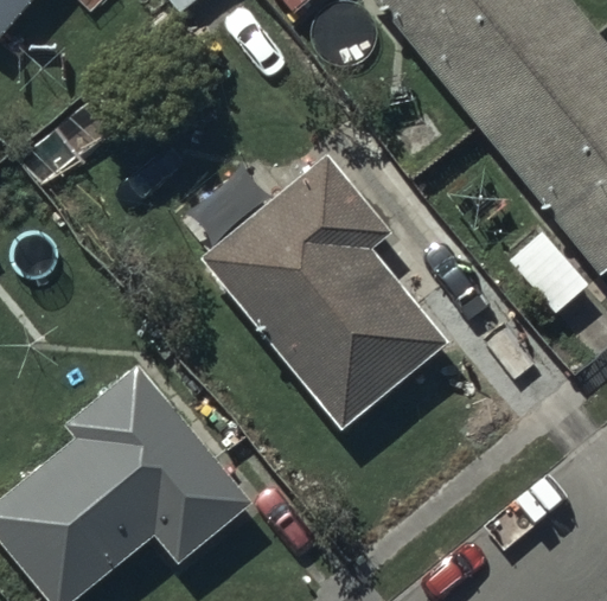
[(0,0),(0,36),(31,0),(0,0)]
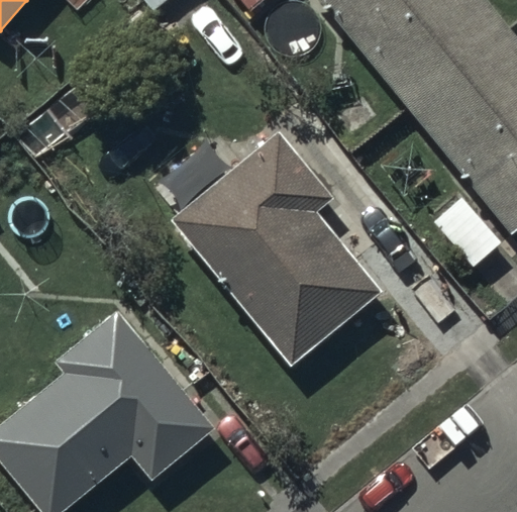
[(238,0),(248,11),(262,0),(238,0)]
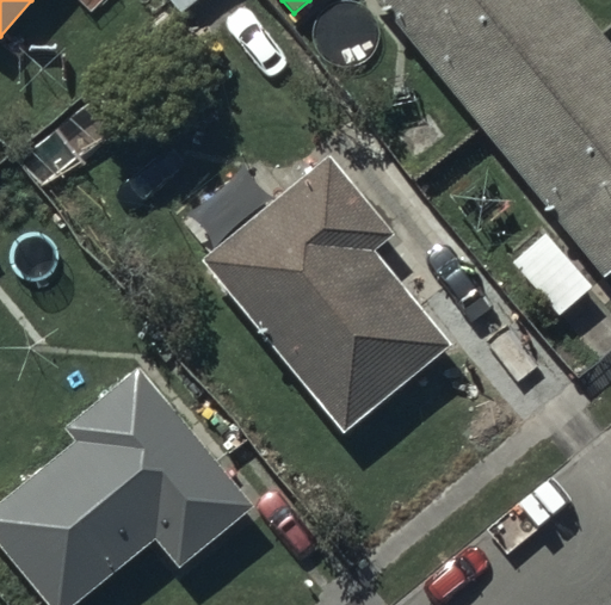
[(610,43),(575,0),(377,0),(604,279),(610,273),(610,43)]
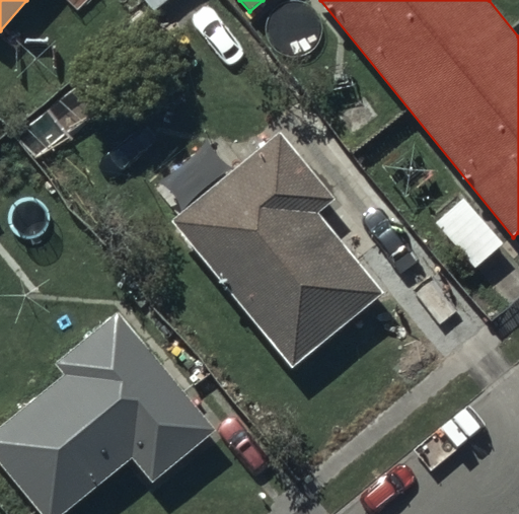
[(283,133),(170,222),(292,368),(380,294),(319,217),(339,202),(283,133)]
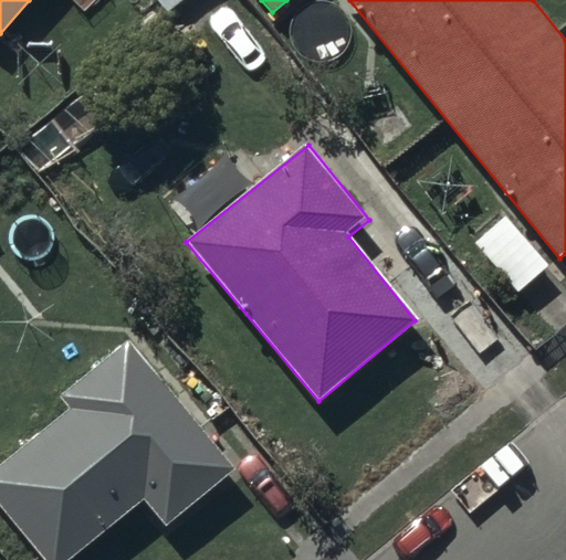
[(59,399),(67,409),(0,463),(0,505),(44,559),(71,559),(143,503),(164,528),(232,472),(127,344),(59,399)]
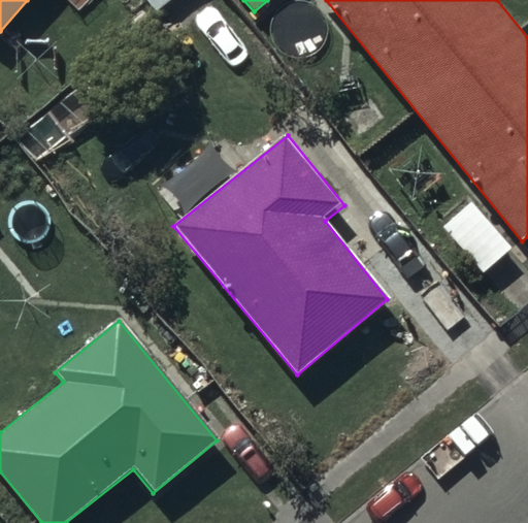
All buildings are outlined.
